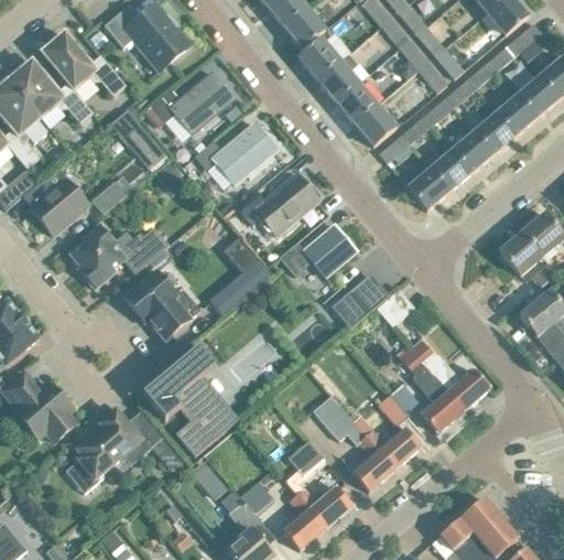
[(283,27),(306,8),(300,0),(269,0),(264,4),(283,27)]
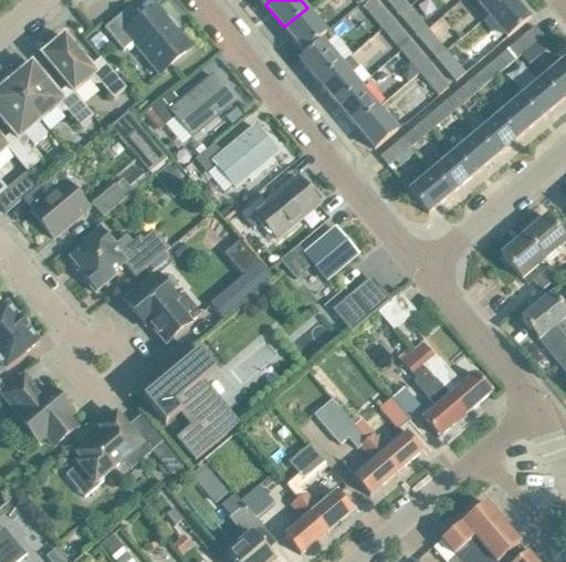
[(453,0),(449,6),(462,18),(473,7),(465,0),(453,0)]
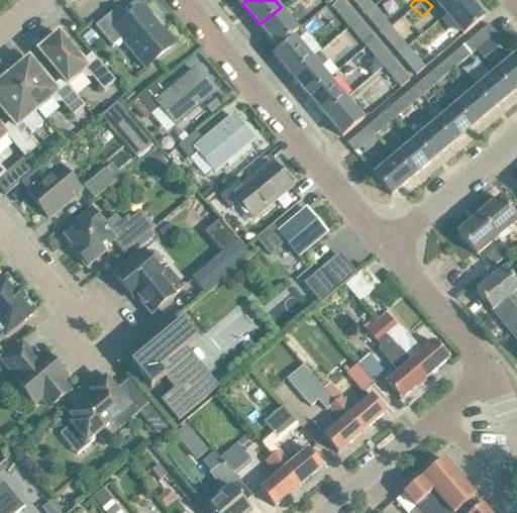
[(436,0),(446,11),(458,0),(436,0)]
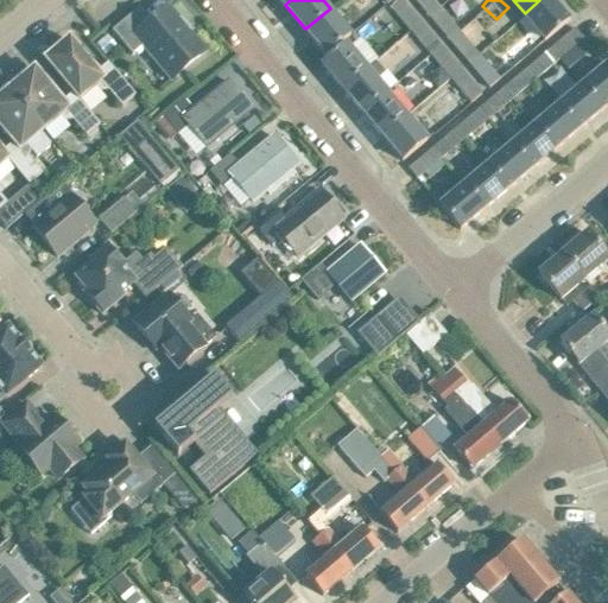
[(545,38),(550,33),(568,18),(552,0),(539,0),(525,13),(545,38)]
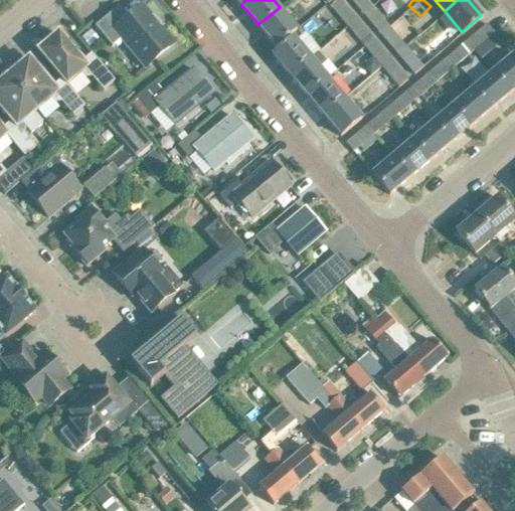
[(344,2),(335,10),(347,24),(356,16),(344,2)]
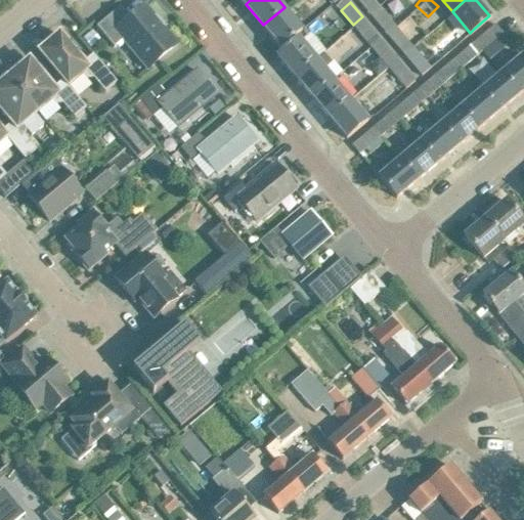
[(391,17),(379,3),(368,11),(381,26),(391,17)]
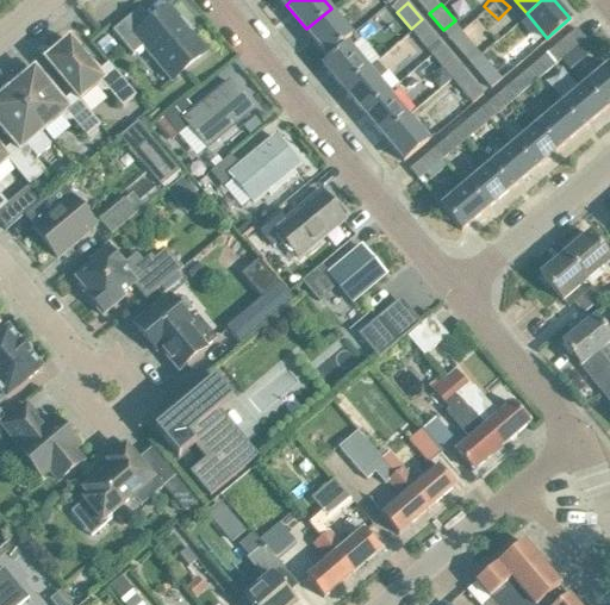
[(112,27),(132,52),(143,43),(172,76),(204,49),(188,30),(191,27),(181,16),(179,18),(168,5),(151,18),(139,5),(112,27)]
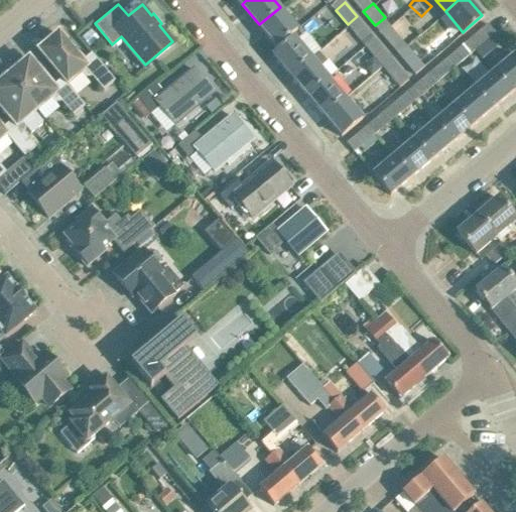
[(276,44),(291,32),(296,27),(280,7),(259,24),(276,44)]
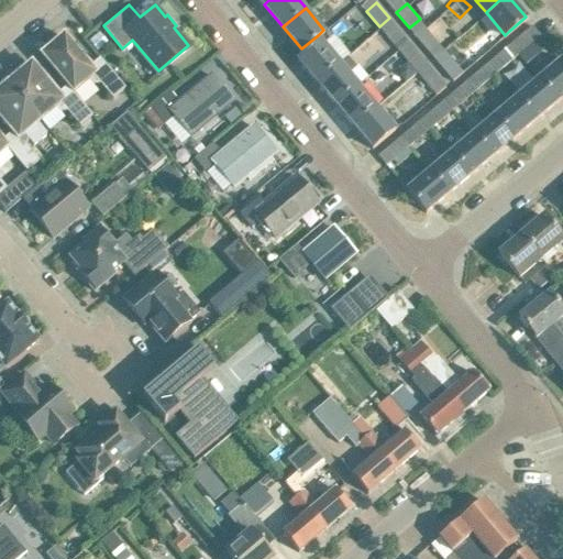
[(517,36),(525,46),(540,33),(532,23),(517,36)]
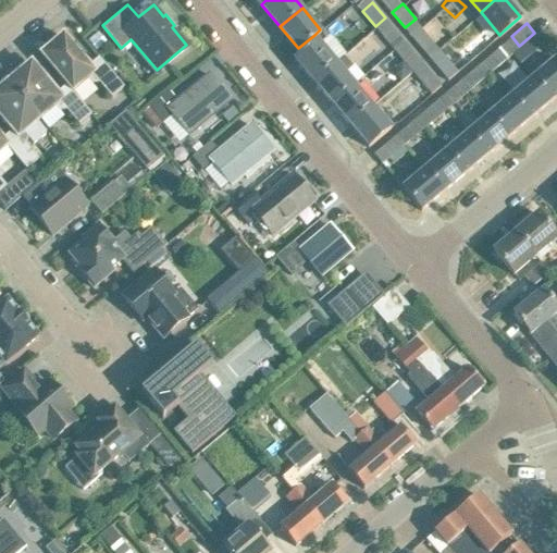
[(404,39),(391,24),(381,33),(394,48),(404,39)]
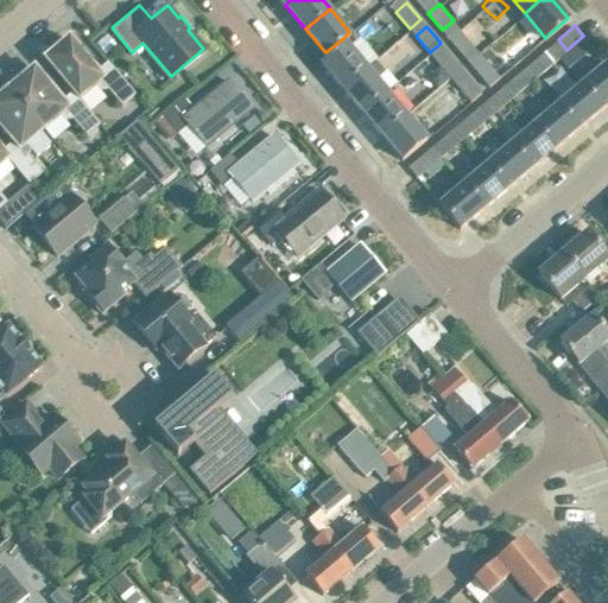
[(474,44),(460,27),(448,37),(462,54),(474,44)]
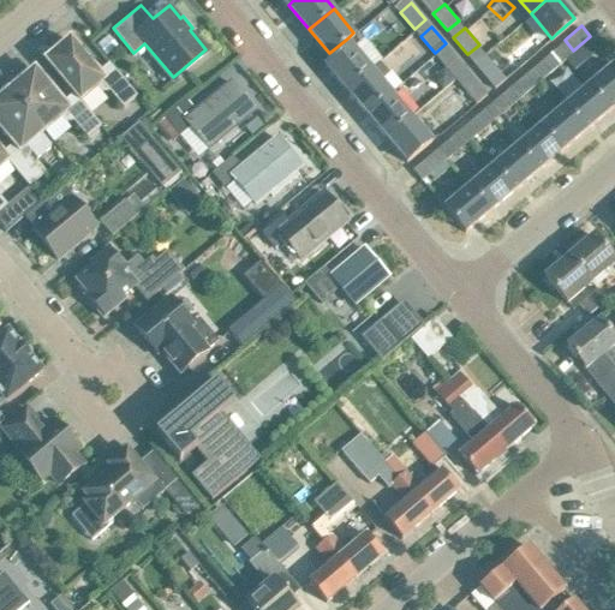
[(97,70),(70,37),(61,45),(57,42),(47,57),(46,58),(73,91),(81,100),(97,85),(101,89),(109,89),(123,106),(137,94),(109,61),(97,70)]
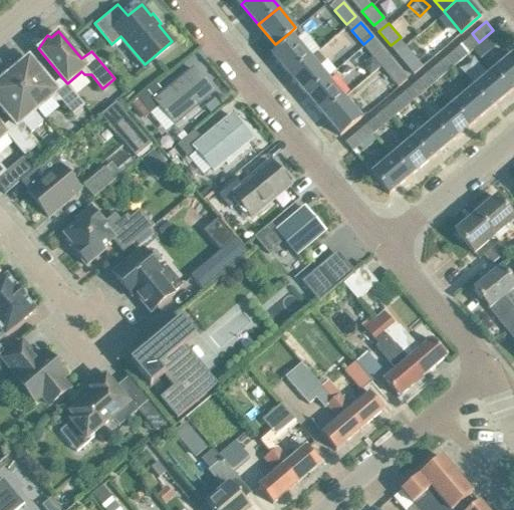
[(288,72),(309,55),(293,36),(287,40),(271,53),(288,72)]
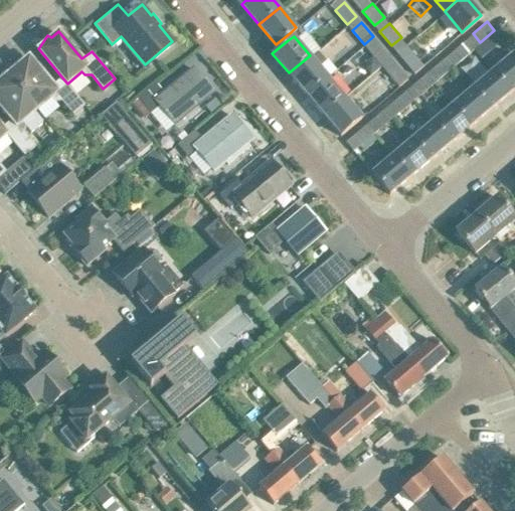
[(467,38),(453,50),(465,65),(479,53),(474,47),(467,38)]
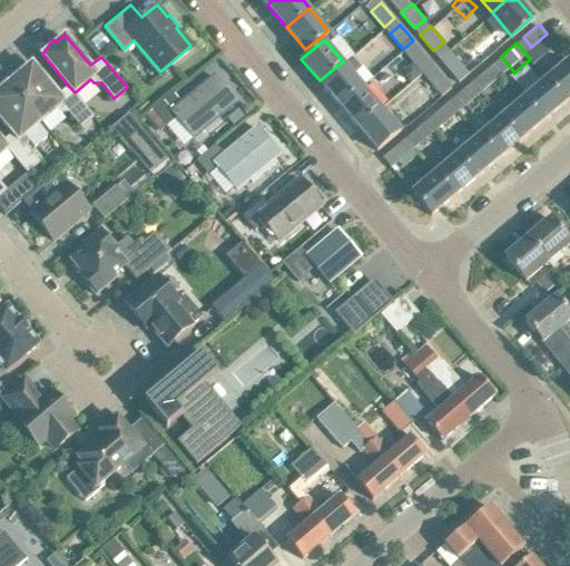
[(419,47),(409,56),(421,71),(432,62),(419,47)]
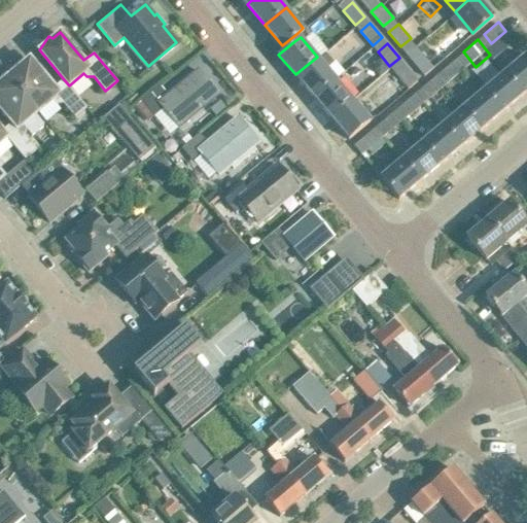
[(418,67),(427,59),(416,44),(406,53),(418,67)]
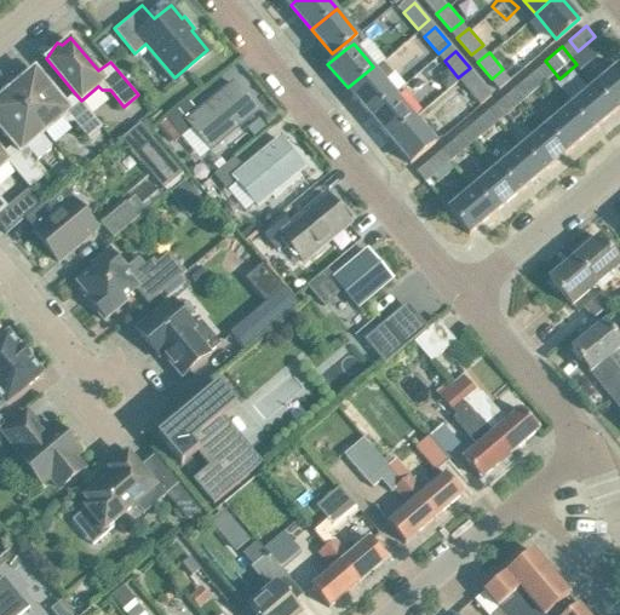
[(614,109),(619,103),(619,65),(618,63),(593,84),(614,109)]
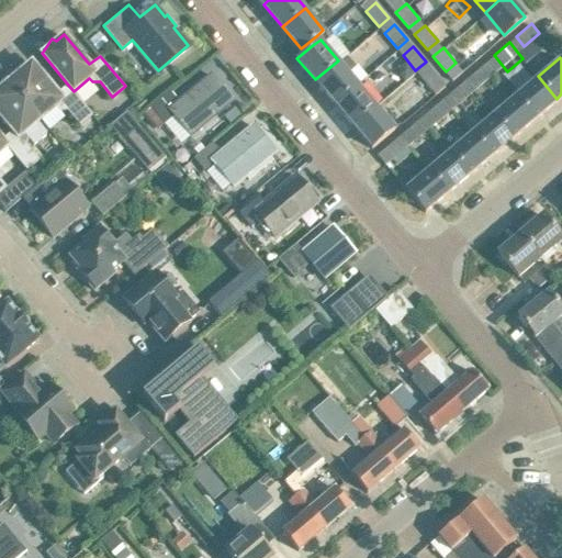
[(400,64),(398,73),(403,78),(413,69),(405,59),(400,64)]
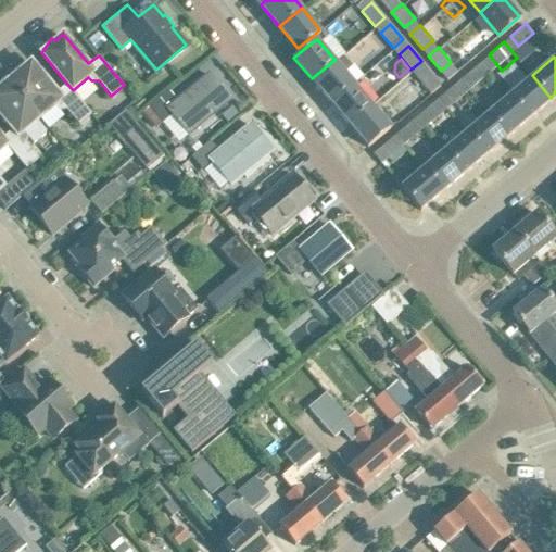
[(330,100),(353,82),(335,60),(312,78),(330,100)]
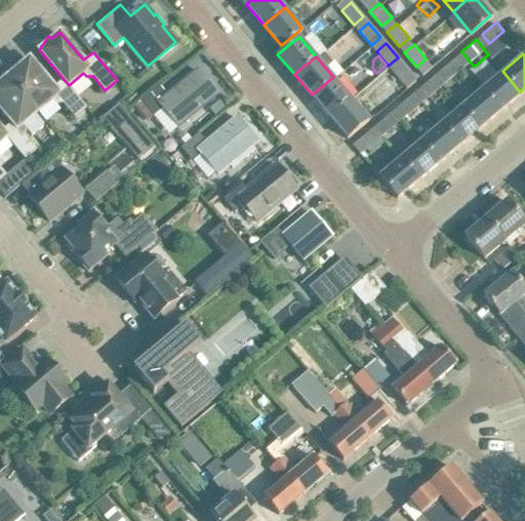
[(454,56),(441,69),(448,77),(462,66),(454,56)]
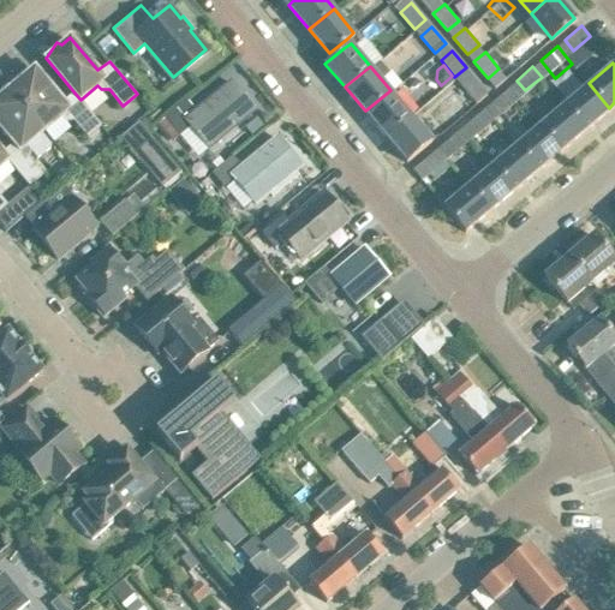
[(61,100),(34,67),(25,75),(22,70),(6,83),(45,130),(64,113),(67,117),(76,118),(89,133),(101,124),(81,100),(73,91),(61,100)]
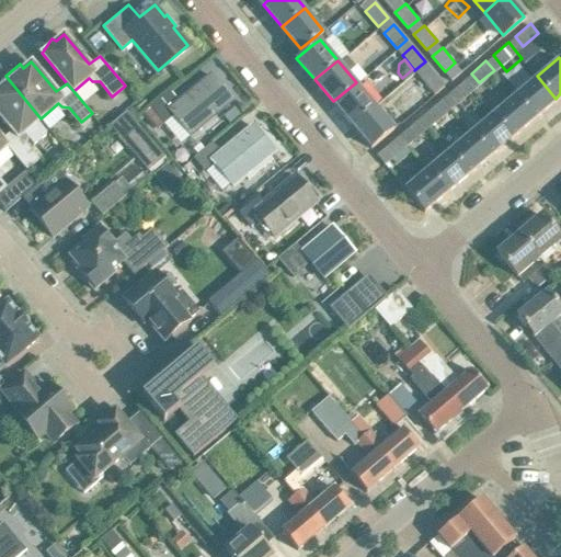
[(431,68),(421,76),(434,91),(444,83),(431,68)]
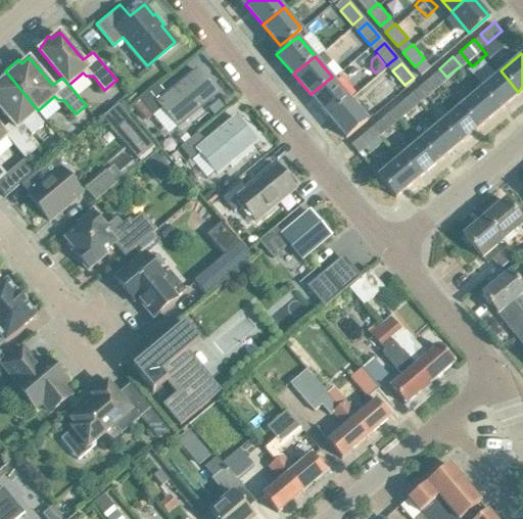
[(201,104),(217,92),(196,67),(181,81),(167,92),(158,83),(136,102),(147,116),(162,104),(178,124),(201,104)]
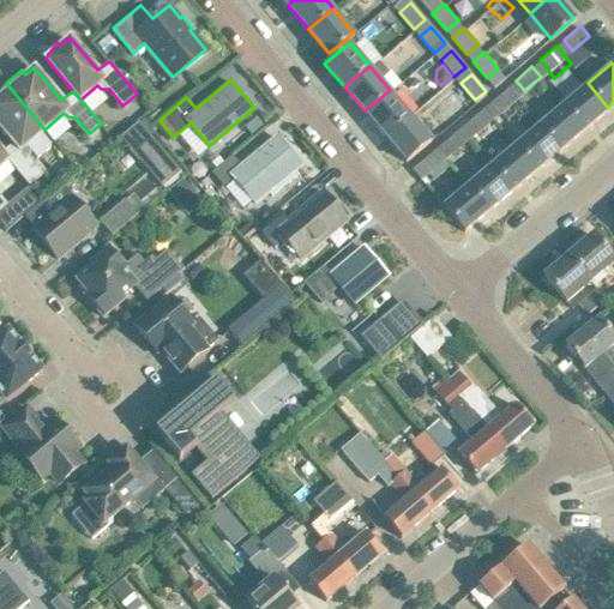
[(1,151),(8,160),(29,184),(43,172),(29,156),(30,146),(28,143),(44,130),(6,83),(0,88),(0,126),(12,142),(1,151)]
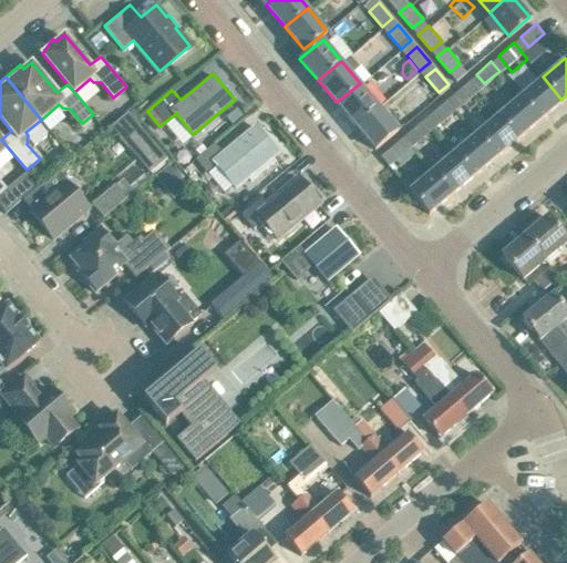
[(539,119),(562,100),(543,77),(521,95),(539,119)]
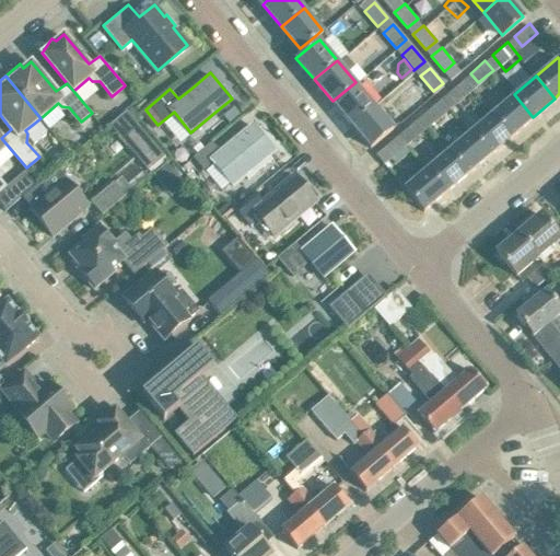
[(463,79),(448,91),(456,101),(471,89),(463,79)]
